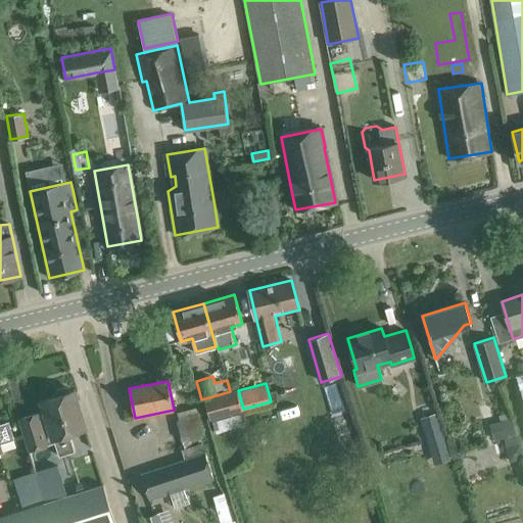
[(41,400),(47,421),(41,422),(38,413),(20,419),(30,449),(48,443),(47,440),(53,438),(59,456),(75,450),(69,433),(86,428),(74,390),(69,391),(68,389),(64,387),(56,389),(54,393),(55,396),(41,400)]
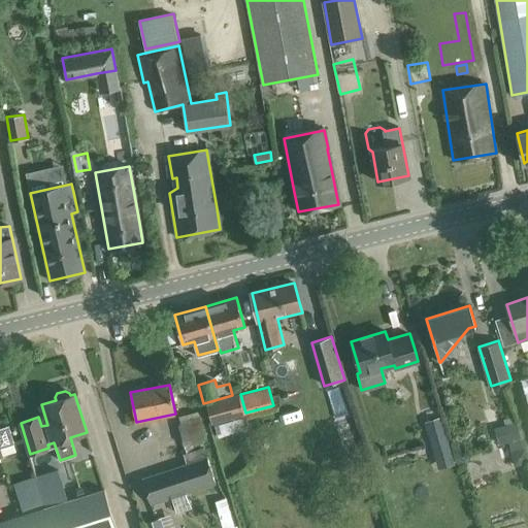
[(240,393),(232,395),(207,402),(213,424),(246,416),(245,413),(240,393)]
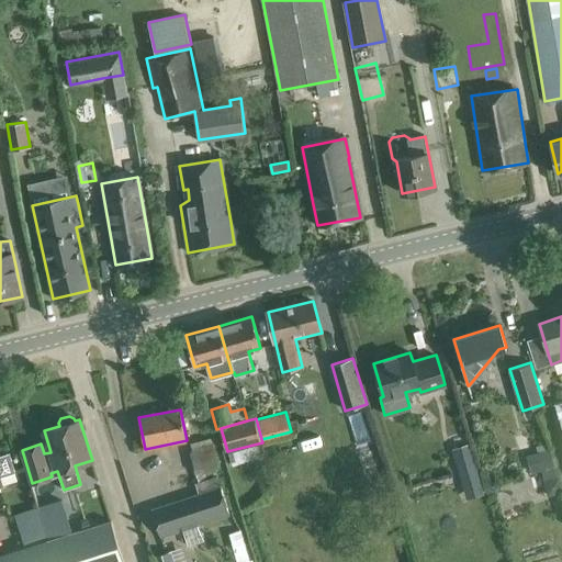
[(212,447),(190,451),(195,473),(217,468),(212,447)]
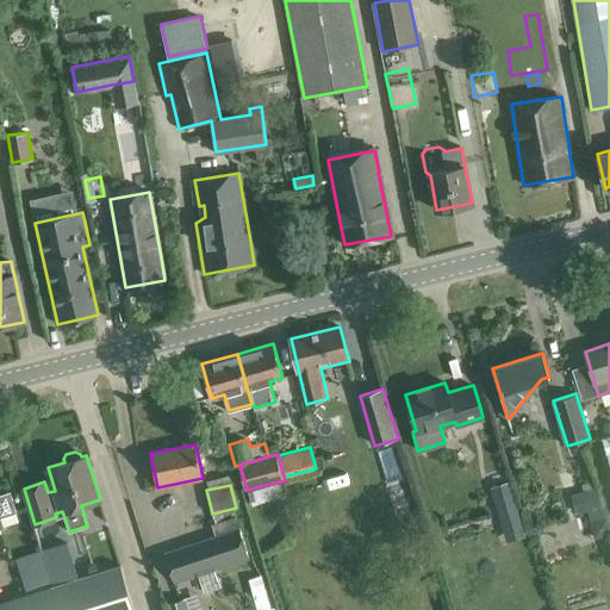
[(598,487),(572,495),(578,514),(603,508),(598,487)]
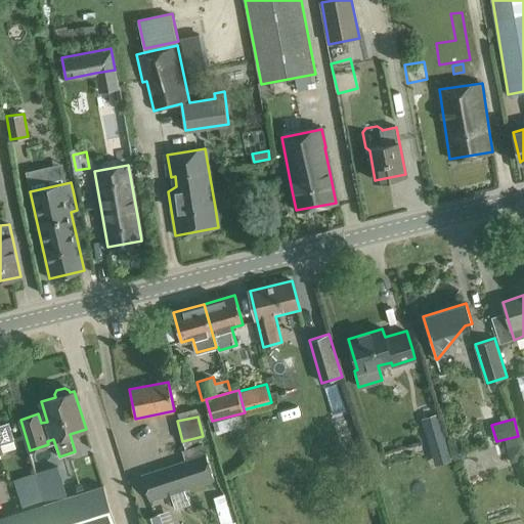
[(443,437),(426,442),(429,455),(447,450),(443,437)]
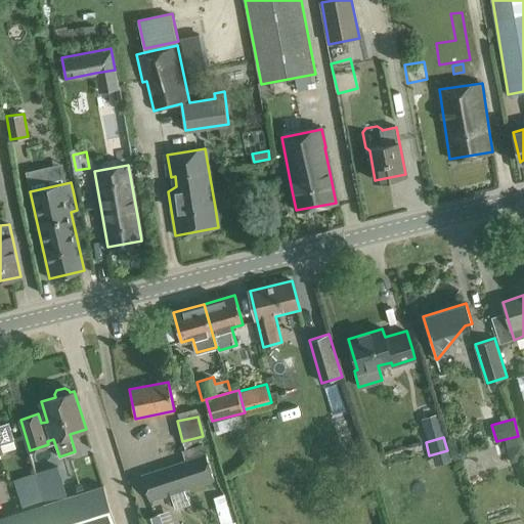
[(212,474),(209,463),(203,443),(182,450),(186,462),(141,476),(149,501),(170,495),(175,509),(189,504),(185,490),(214,481),(212,474)]
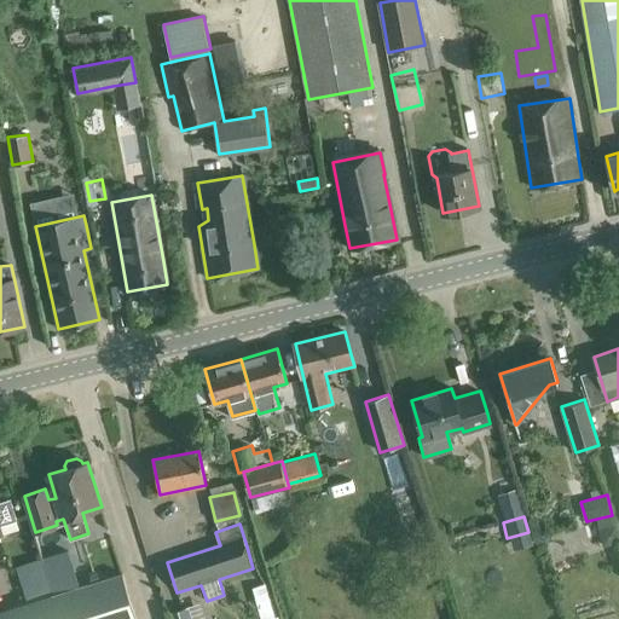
[(605,545),(618,542),(615,526),(601,531),(605,545)]
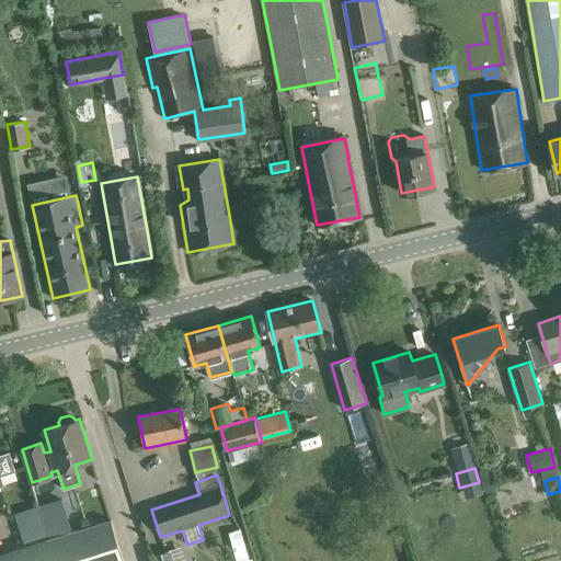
[(37,506),(43,523),(55,560),(119,560),(107,521),(72,531),(63,497),(37,506)]
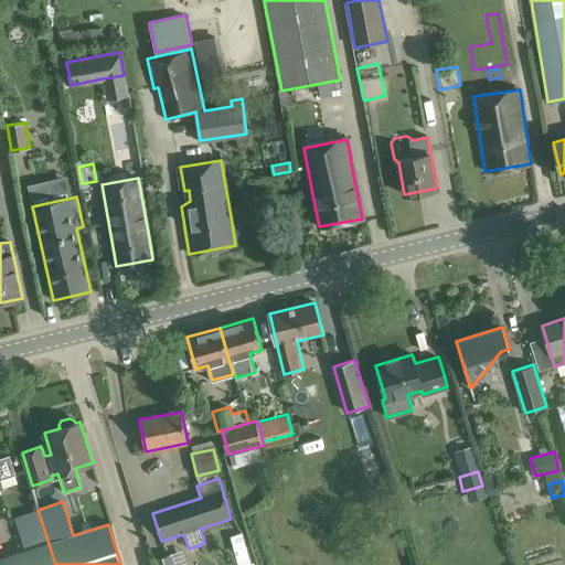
[(0,564),(55,564),(43,526),(23,532),(28,548),(0,556),(0,564)]
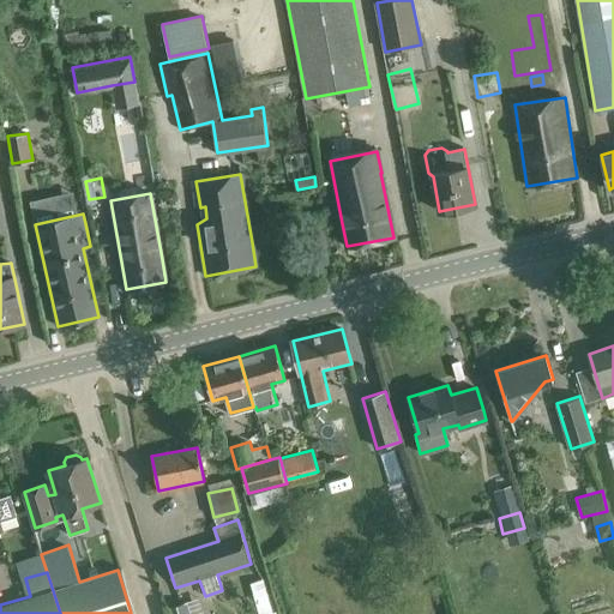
[(169,613),(191,613),(188,602),(168,607),(169,613)]
